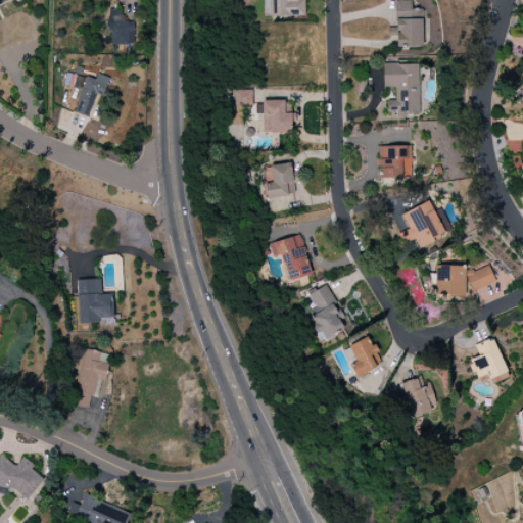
[(304,16),(303,0),(268,0),(269,16),(304,16)]
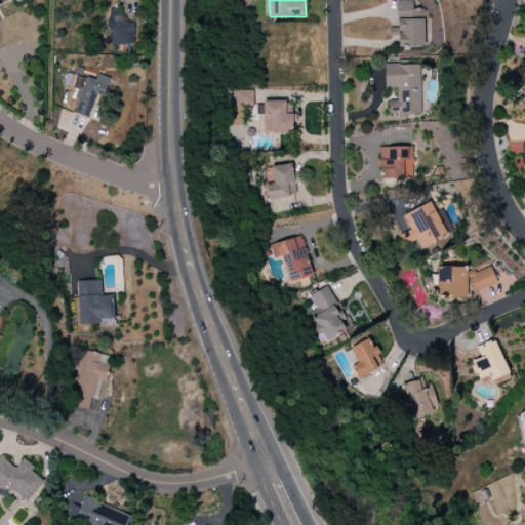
[(425,46),(423,9),(410,9),(410,0),(397,1),(398,47),(425,46)]
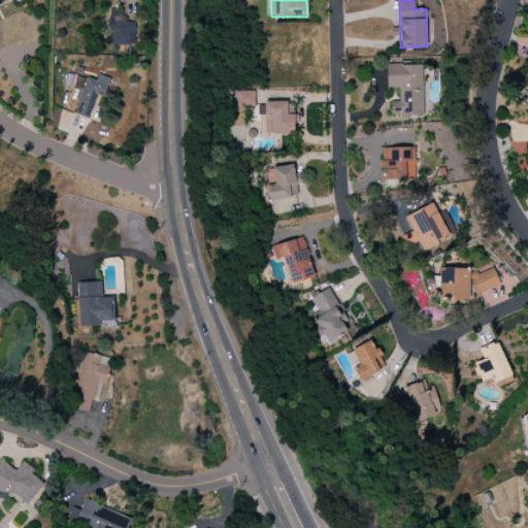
[(135,45),(135,22),(128,23),(128,9),(108,9),(108,32),(112,32),(112,45),(135,45)]
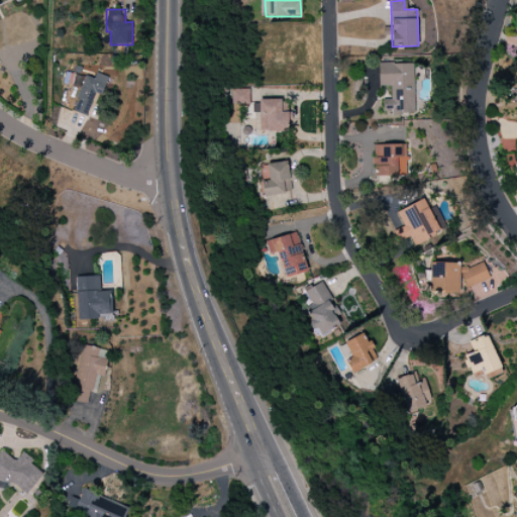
[(379,86),(391,86),(391,99),(383,100),(384,113),(414,113),(413,64),(379,64),(379,86)]
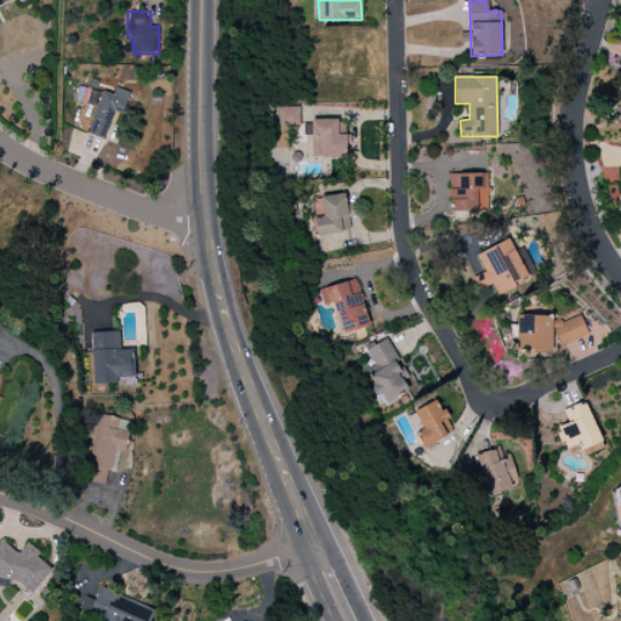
[(104,140),(114,112),(123,114),(130,92),(115,87),(112,96),(91,89),(86,102),(97,106),(87,134),(104,140)]
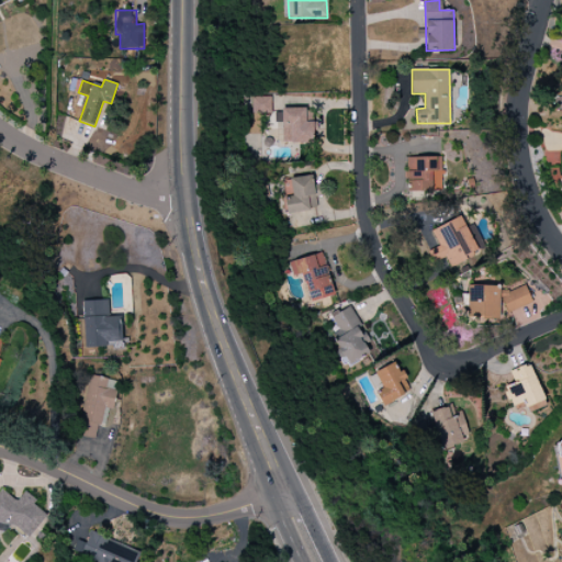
[(251,114),(271,113),(270,97),(251,97),(251,114)]
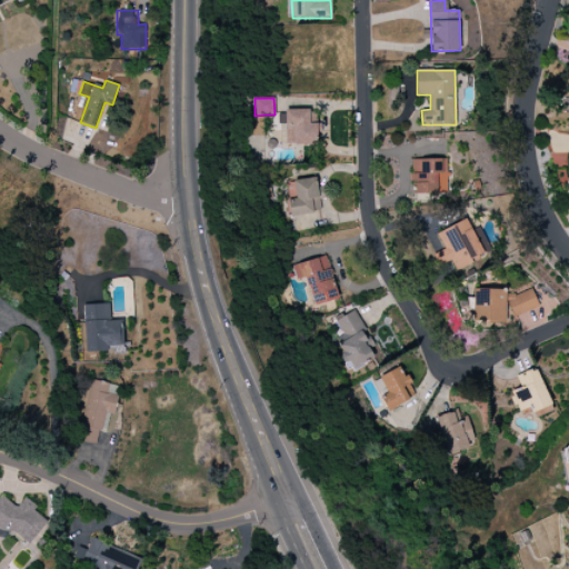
[(309,109),(286,110),(286,145),(319,145),(319,123),(309,123),(309,109)]
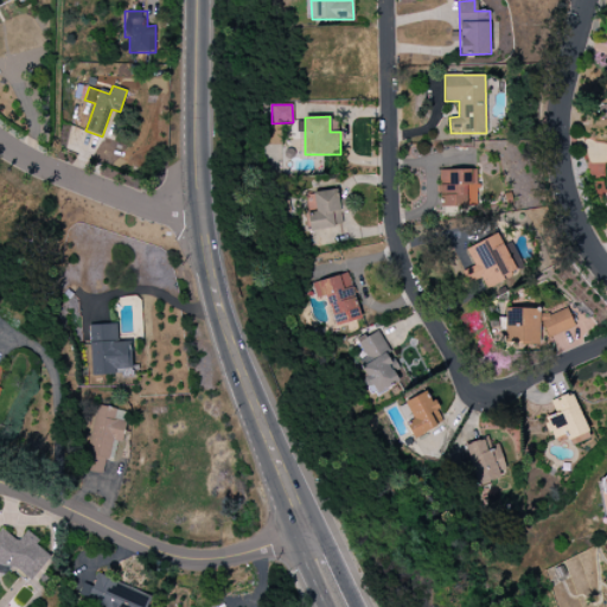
[(478,170),(439,170),(439,208),(477,208),(478,170)]
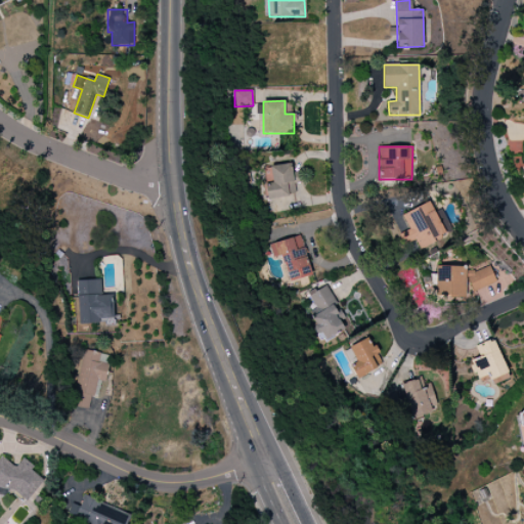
[(270,166),(272,183),(266,183),(267,199),(295,195),(292,164),(270,166)]
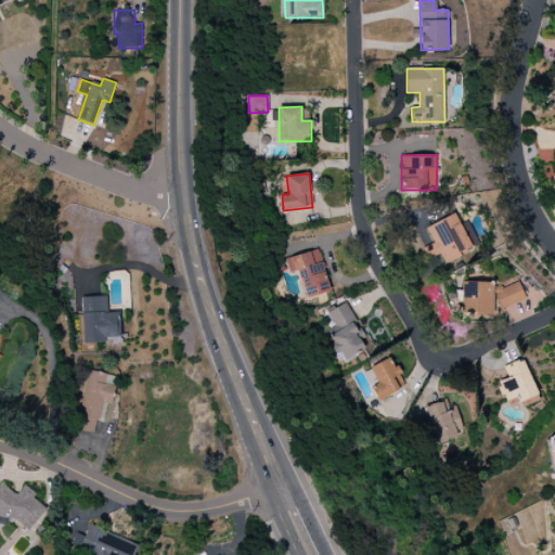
[(426,228),(434,243),(423,248),(428,260),(440,255),(443,262),(473,249),(455,214),(426,228)]
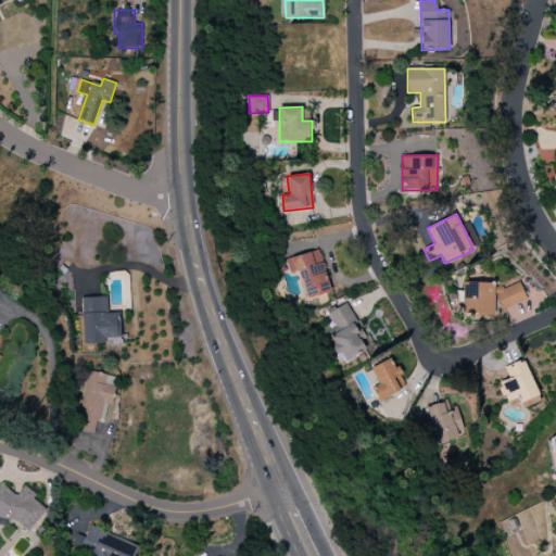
[(306,300),(331,292),(318,250),(286,260),(290,274),(299,272),(306,300)]
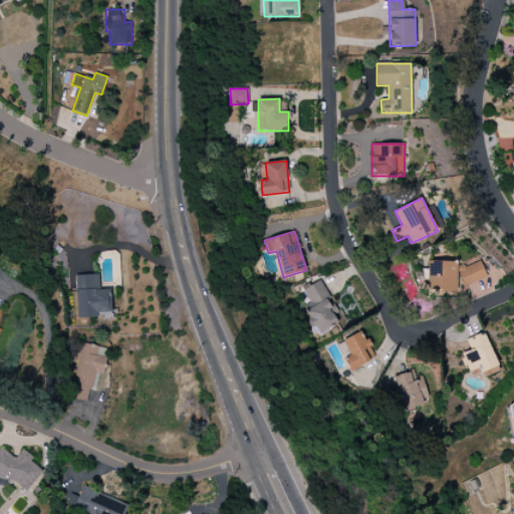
[(487,276),(480,261),(469,265),(457,265),(455,261),(428,261),(428,290),(456,290),(464,286),(487,276)]
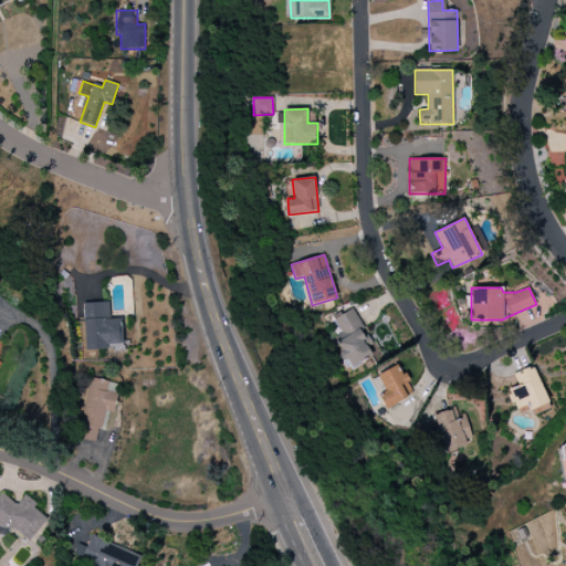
[(122,344),(121,318),(109,320),(108,302),(83,303),(85,349),(108,349),(108,344),(122,344)]
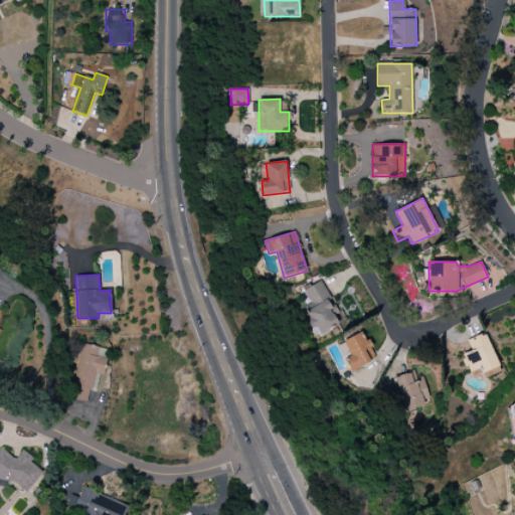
[(310,303),(302,307),(314,330),(316,329),(319,335),(341,324),(319,281),(303,289),(310,303)]
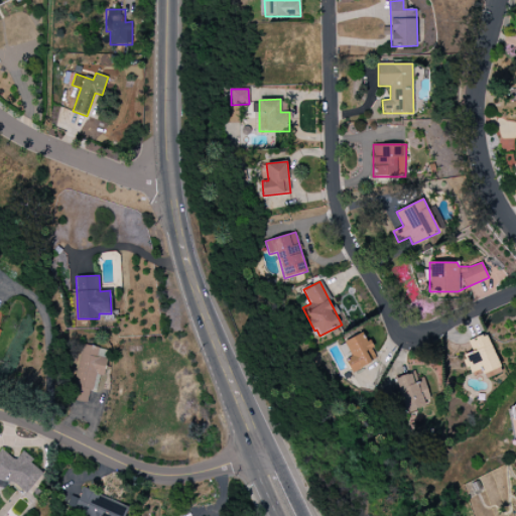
[(350,354),(343,357),(351,373),(376,361),(364,333),(344,342),(350,354)]
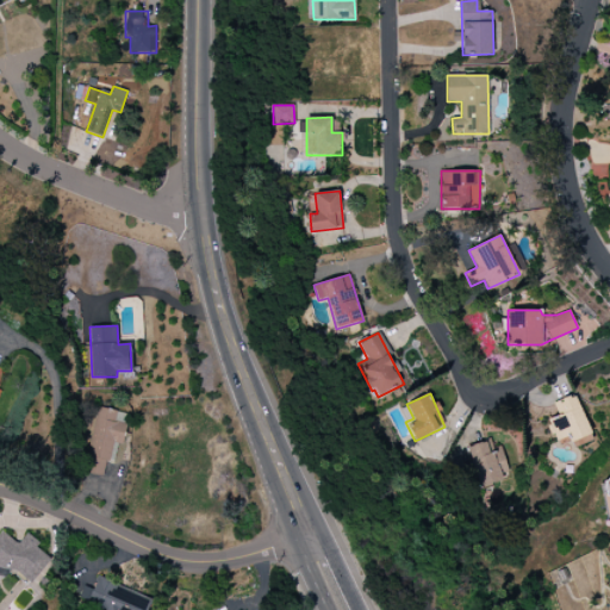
[(559,415),(547,419),(556,441),(567,436),(573,449),(593,440),(574,394),(554,404),(559,415)]
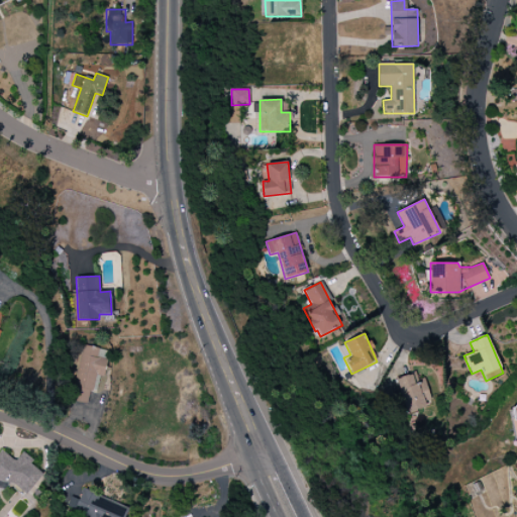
[(104,377),(109,350),(82,345),(71,401),(89,404),(95,375),(104,377)]
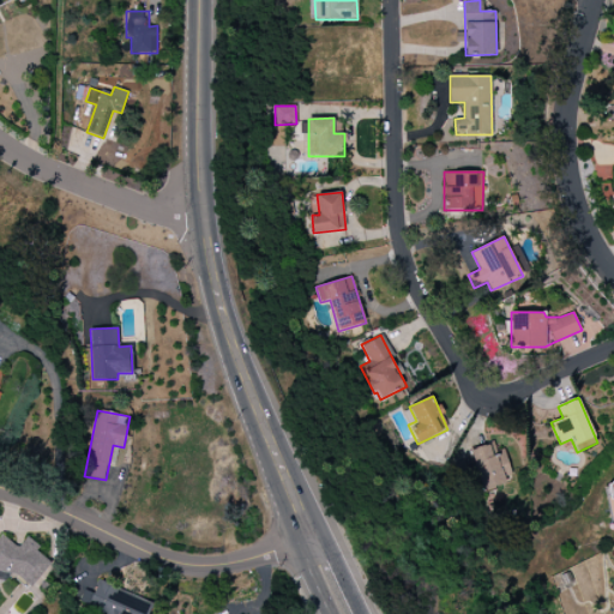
[(495,452),(493,443),(470,451),(483,491),(515,480),(503,449),(495,452)]
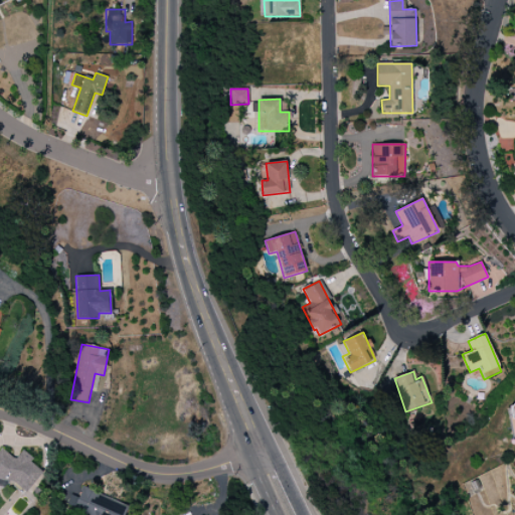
[(0,488),(2,490),(8,481),(26,494),(42,472),(31,463),(34,459),(22,451),(16,459),(1,449),(0,450),(0,488)]
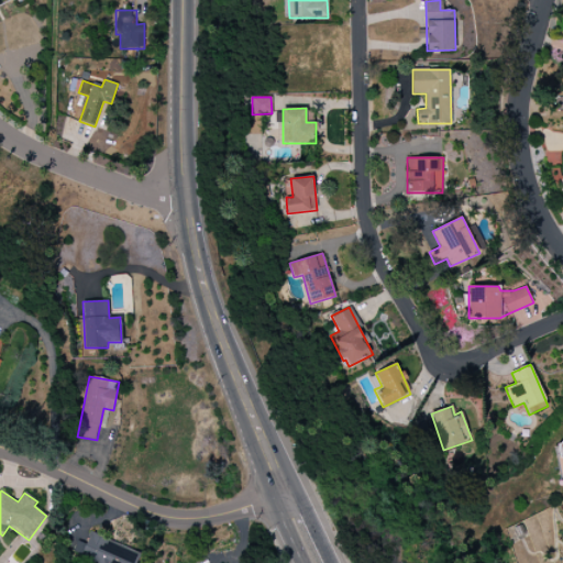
[(136,562),(141,552),(90,533),(86,544),(77,541),(73,553),(98,562),(136,562)]
